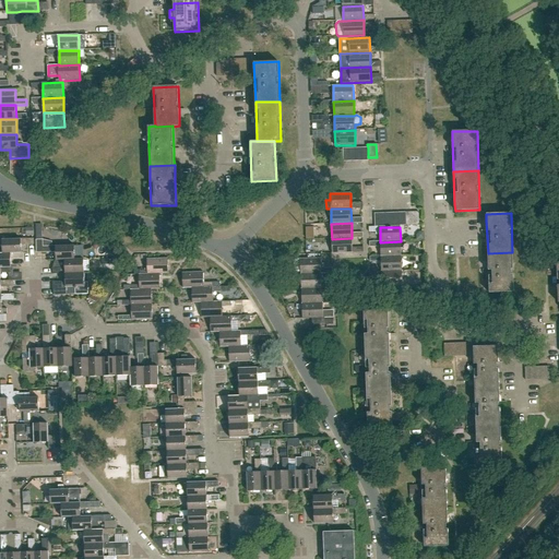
[(310,245),(325,245),(325,234),(310,234),(310,245)]
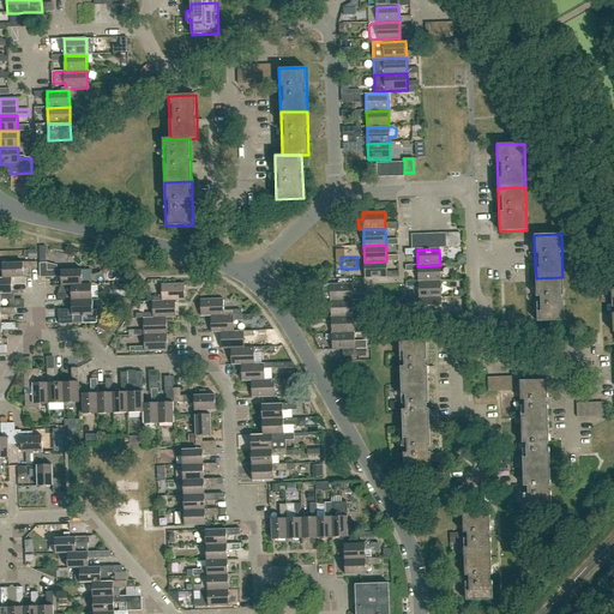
[(24,278),(24,277),(23,270),(37,269),(37,262),(2,263),(2,280),(24,278)]
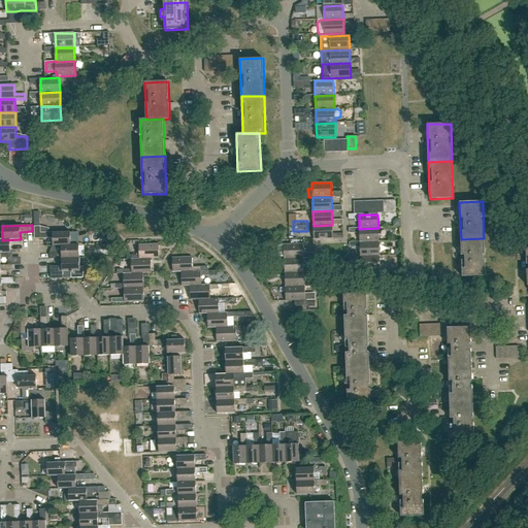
[(332,225),(314,226),(314,239),(333,239),(332,225)]
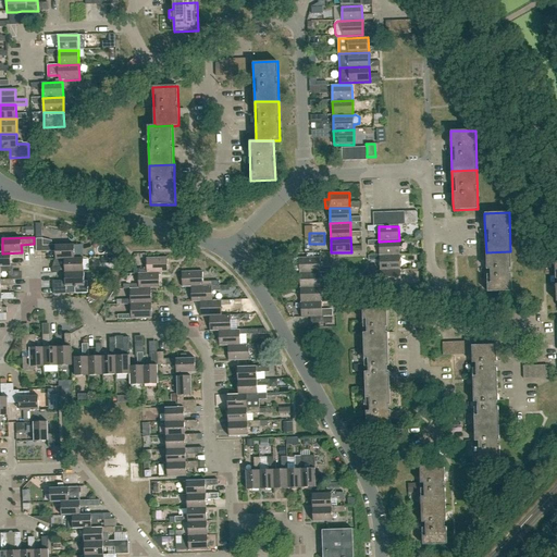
[(56,259),(64,259),(75,259),(74,245),(52,245),(52,240),(42,240),(42,238),(36,238),(37,251),(56,251),(56,259)]
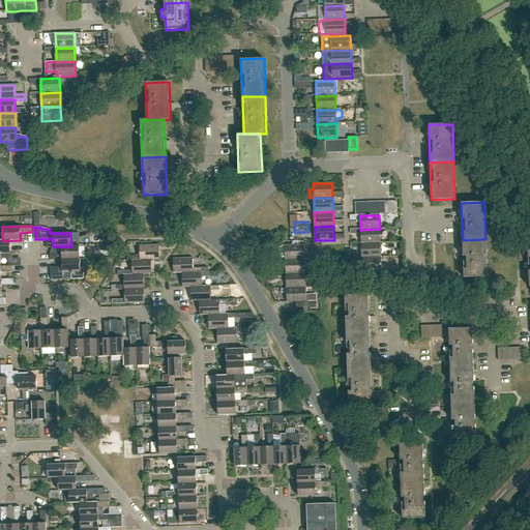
[(361,243),(380,243),(380,229),(360,230),(361,243)]
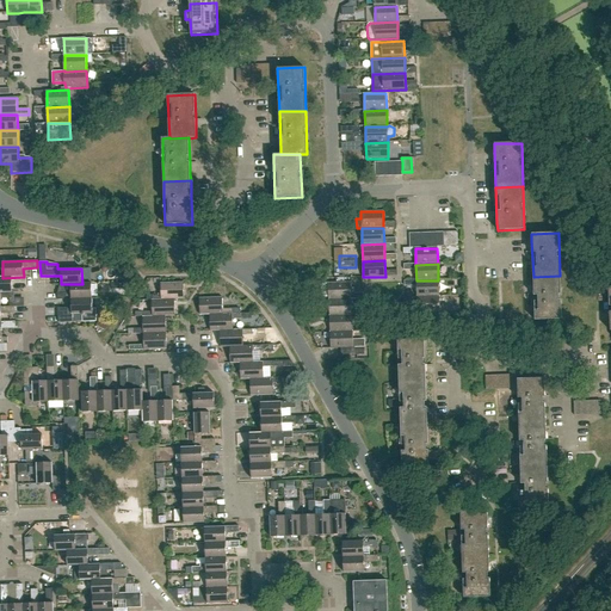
[(0,292),(12,292),(12,284),(25,283),(25,276),(24,276),(24,277),(2,278),(0,277),(0,292)]
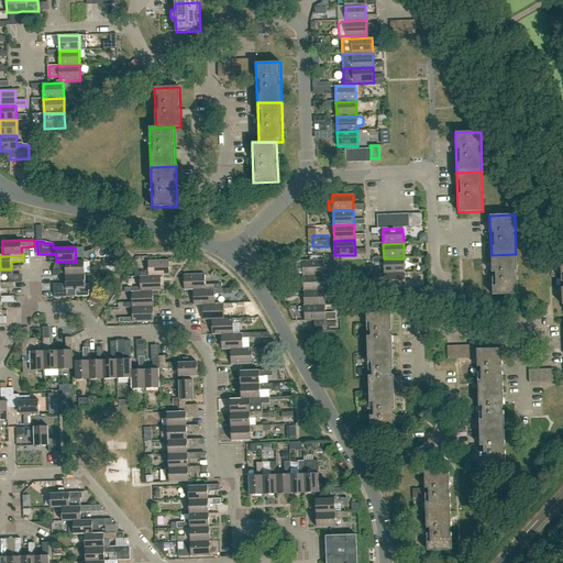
[(516,254),(492,255),(493,296),(517,295),(516,254)]
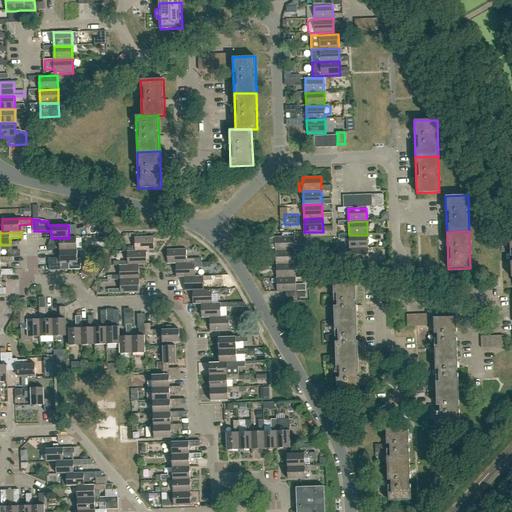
[(349,249),(368,248),(367,235),(349,235),(349,249)]
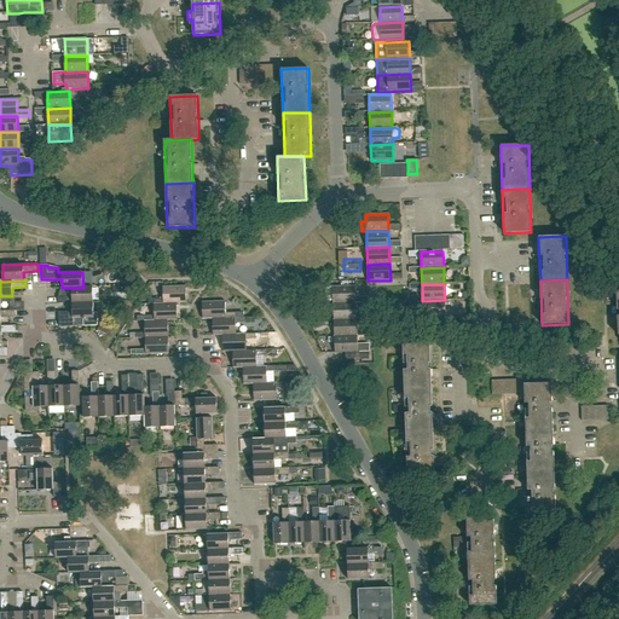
[(177,304),(186,302),(186,285),(162,287),(163,299),(154,299),(154,304),(177,304)]
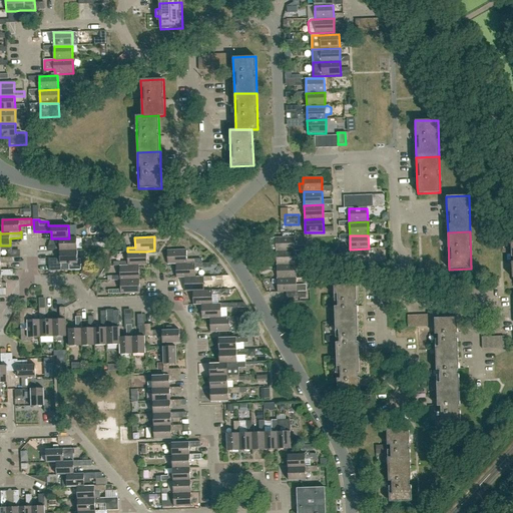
[(60,251),(77,250),(77,237),(69,238),(59,238),(59,245),(48,246),(48,251),(60,251)]
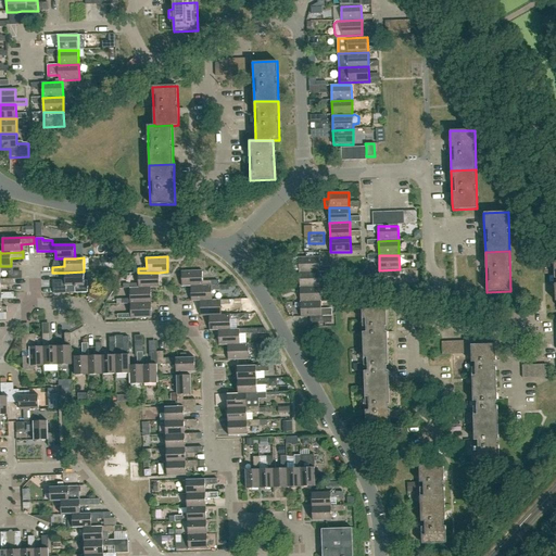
[(300,273),(319,273),(319,257),(299,257),(300,273)]
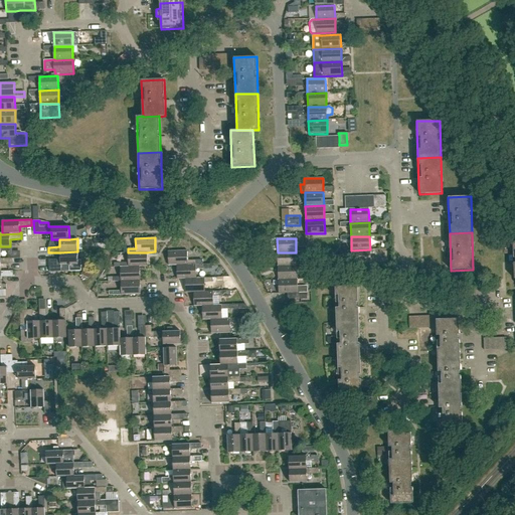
[(0,259),(1,260),(0,260),(0,252),(12,251),(11,246),(10,246),(0,246),(0,259)]
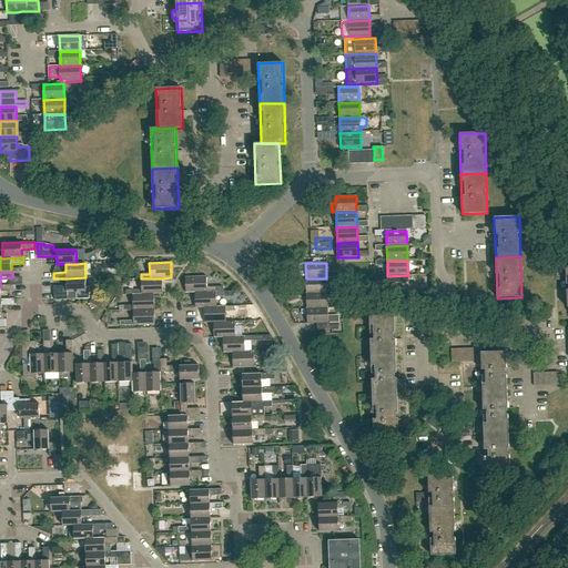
[(408,275),(387,276),(388,292),(408,291),(408,275)]
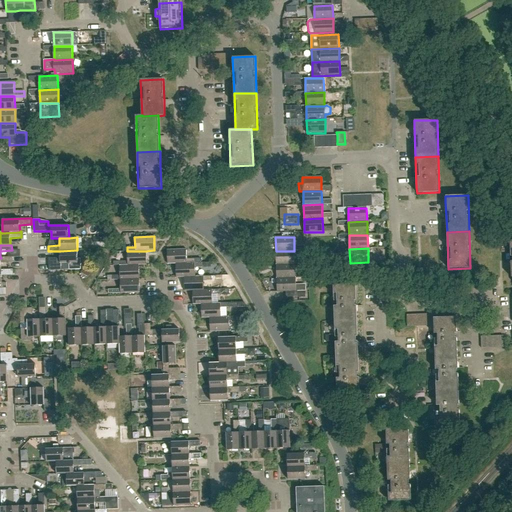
[(167,250),(167,264),(175,264),(194,263),(194,259),(186,259),(186,249),(167,250)]
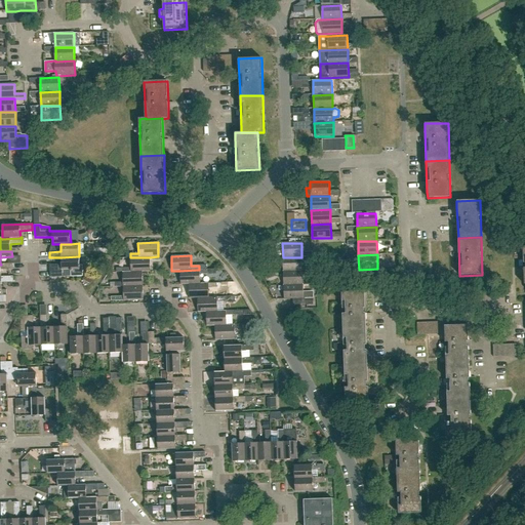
[(79,256),(62,257),(62,265),(49,265),(50,277),(65,277),(64,270),(71,270),(71,277),(83,276),(82,266),(79,266),(79,256)]
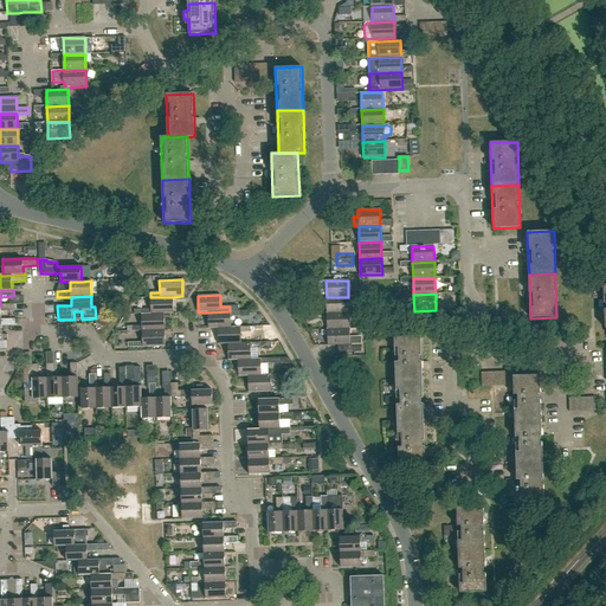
[(174,314),(173,297),(150,297),(150,309),(141,309),(142,315),(165,314),(174,314)]
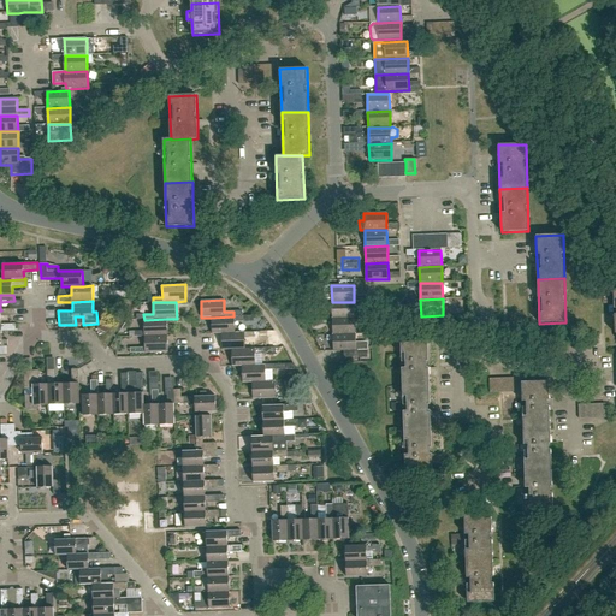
[(332,319),(355,318),(354,302),(332,302),(332,319)]
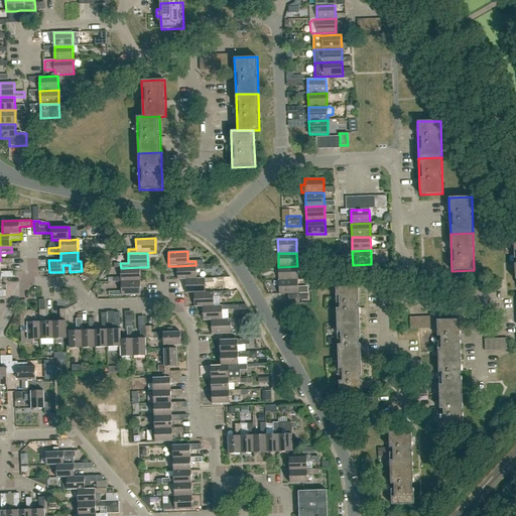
[(0,272),(1,272),(1,265),(12,265),(12,259),(0,260),(1,260),(0,259),(0,272)]
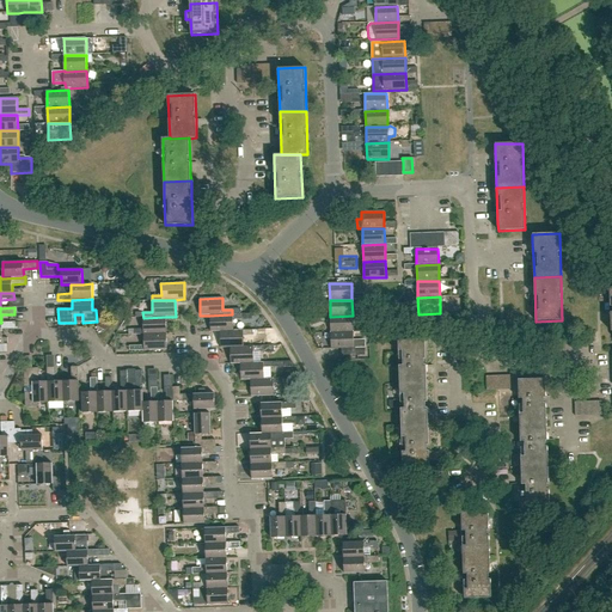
[(220,331),(233,330),(233,320),(243,319),(243,314),(240,314),(232,314),(209,316),(210,332),(220,331)]
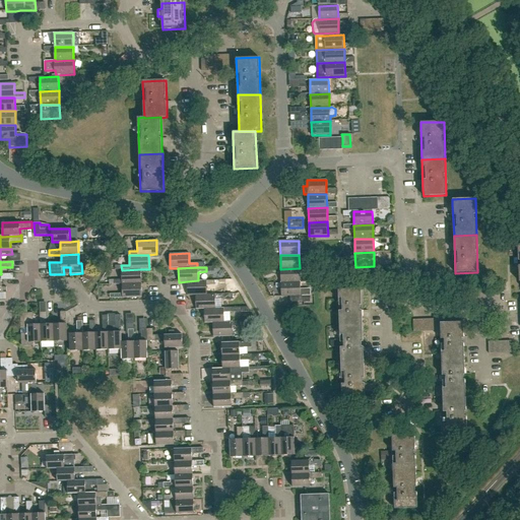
[(281,282),(300,282),(300,268),(280,269),(281,282)]
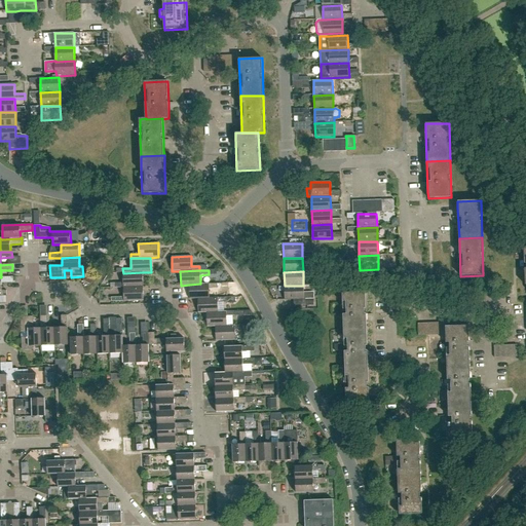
[(143,287),(143,272),(123,273),(123,283),(115,284),(115,288),(123,288),(143,287)]
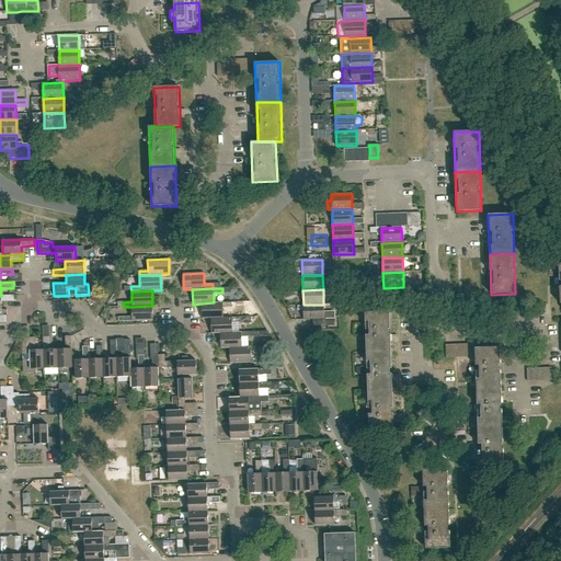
[(0,310),(1,310),(1,302),(13,301),(13,296),(1,296),(0,296),(0,310)]
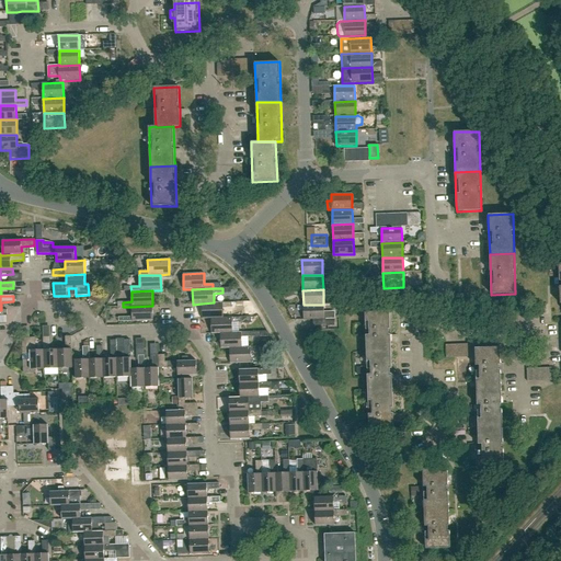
[(231,307),(231,302),(202,304),(202,319),(210,319),(210,318),(222,318),(222,308),(231,307)]
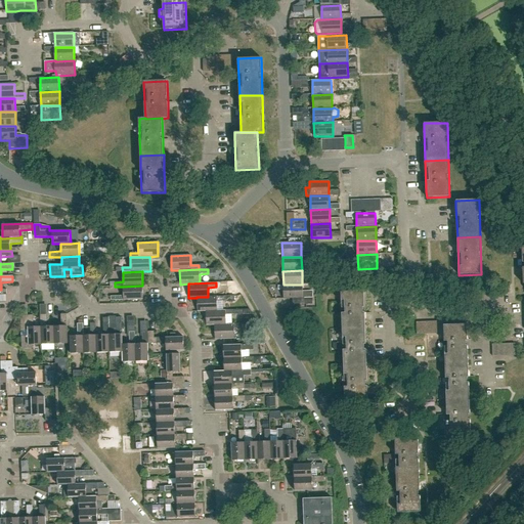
[(302,285),(284,285),(284,299),(303,299),(302,285)]
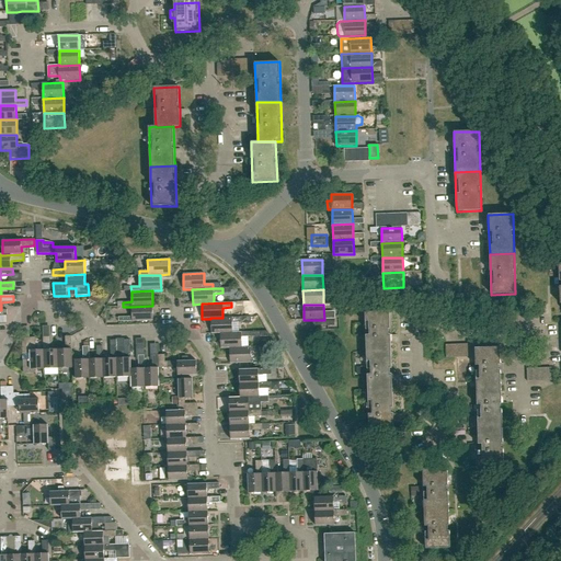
[(123,322),(124,322),(153,321),(152,306),(132,307),(132,317),(123,317),(123,322)]
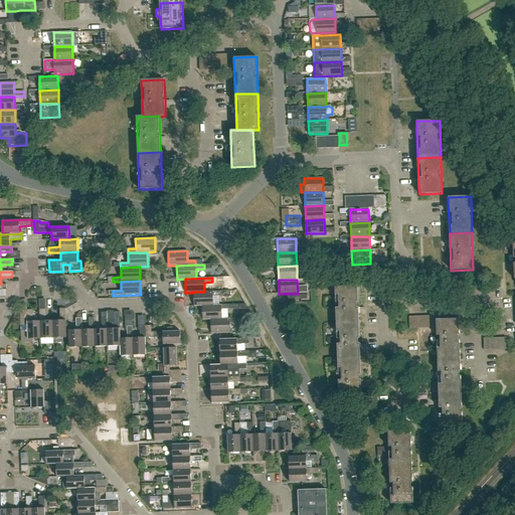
[(336,324),(359,323),(358,312),(358,308),(357,287),(335,287),(336,310),(336,324)]
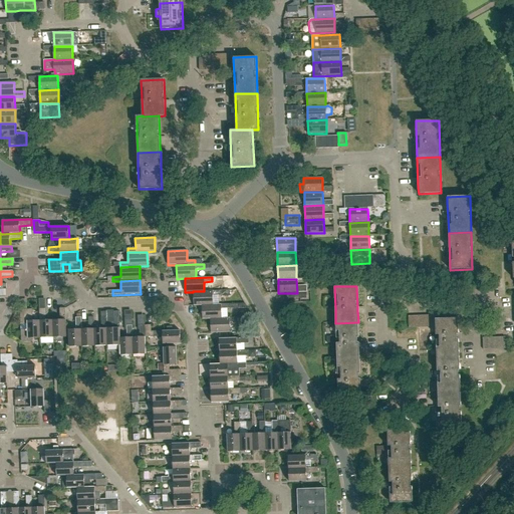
[(221,295),(220,291),(204,291),(193,291),(193,292),(194,306),(202,306),(202,305),(213,305),(213,295),(221,295)]
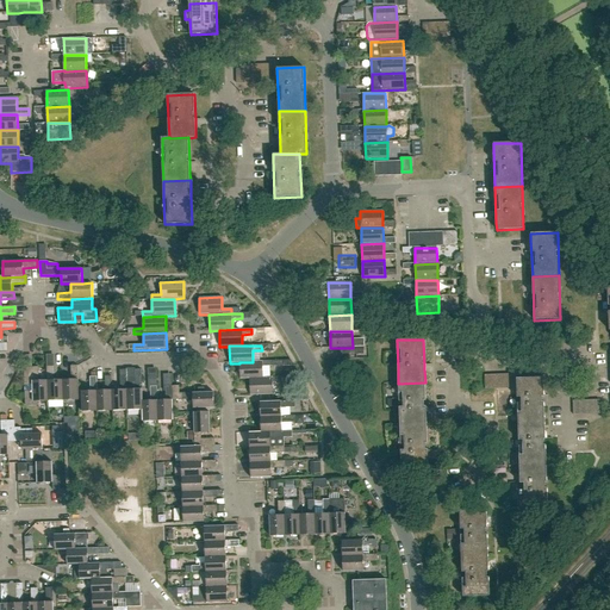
[(249,378),(262,378),(262,367),(272,366),(272,361),(253,362),(240,362),(240,363),(240,379),(249,379),(249,378)]
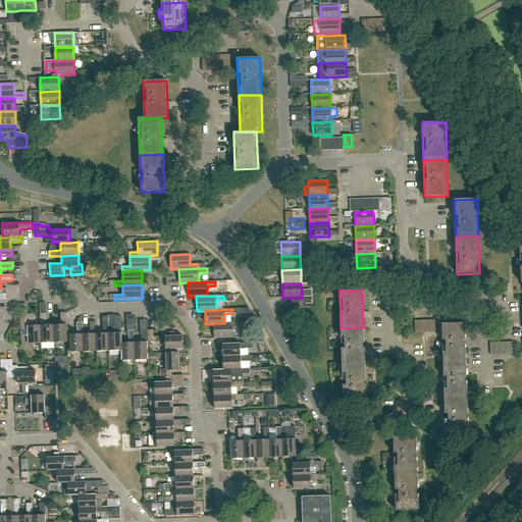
[(54,325),(54,343),(67,343),(66,313),(61,313),(61,325),(54,325)]
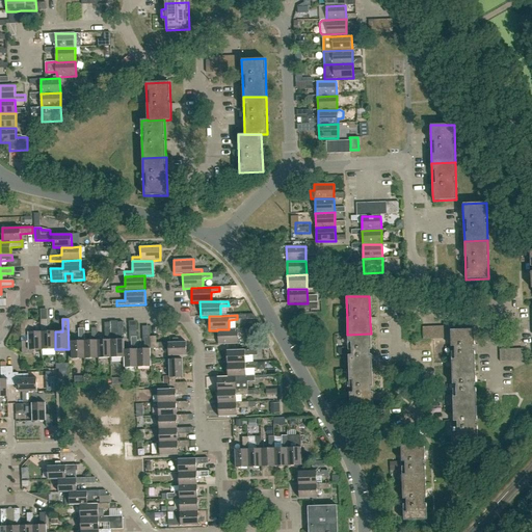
[(42,331),(33,333),(33,320),(21,321),(22,336),(28,335),(28,342),(22,342),(22,354),(33,353),(33,350),(43,350),(42,331)]
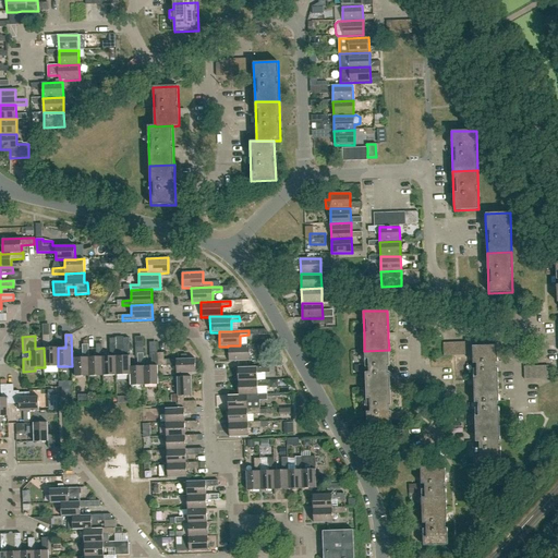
[(58,366),(58,348),(49,348),(49,336),(43,336),(44,348),(45,367),(58,366)]
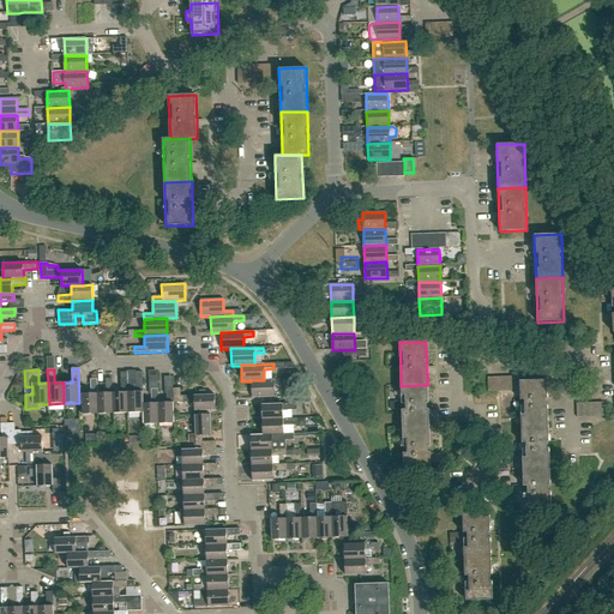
[(127,392),(128,413),(143,413),(143,404),(142,372),(136,372),(137,392),(127,392)]
